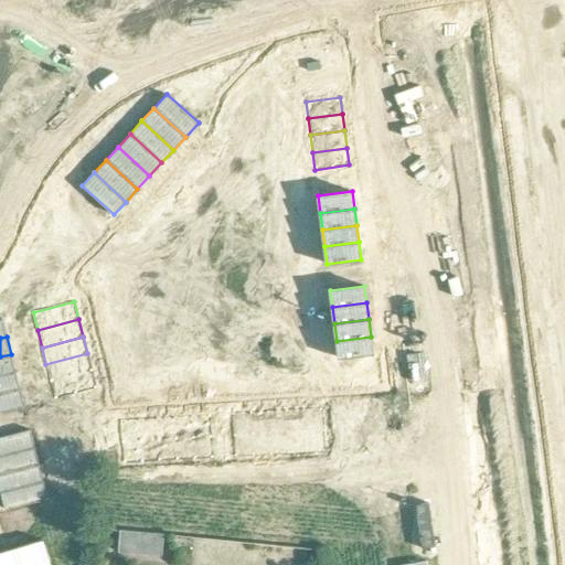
[(371,337),(337,341),(339,359),(373,353),(371,337)]
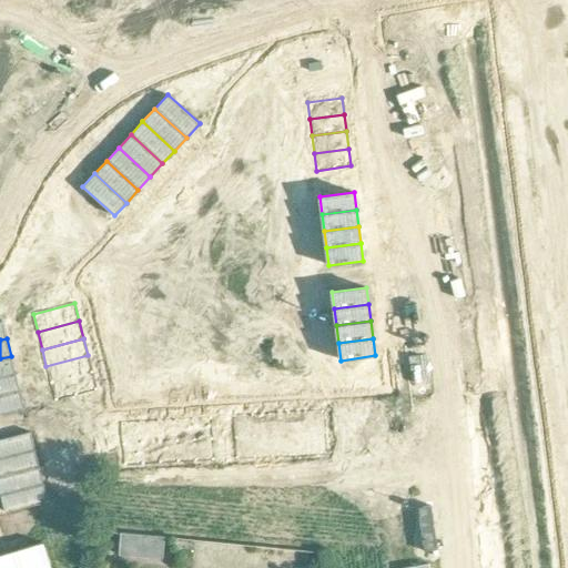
[(88,355),(46,366),(50,383),(92,373),(88,355)]
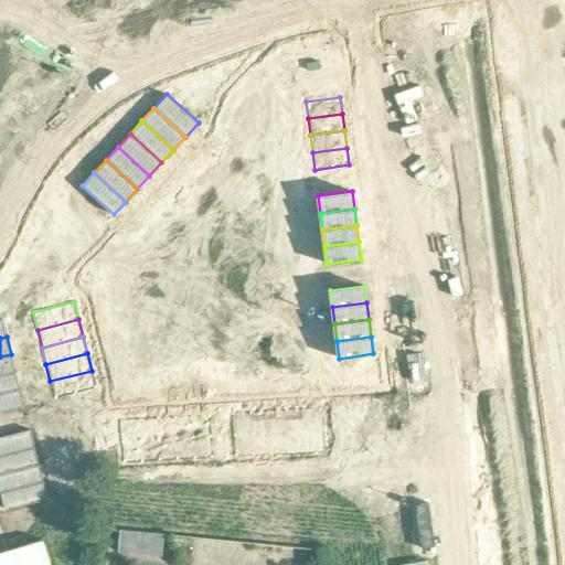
[(11,354),(0,356),(0,374),(16,371),(11,354)]
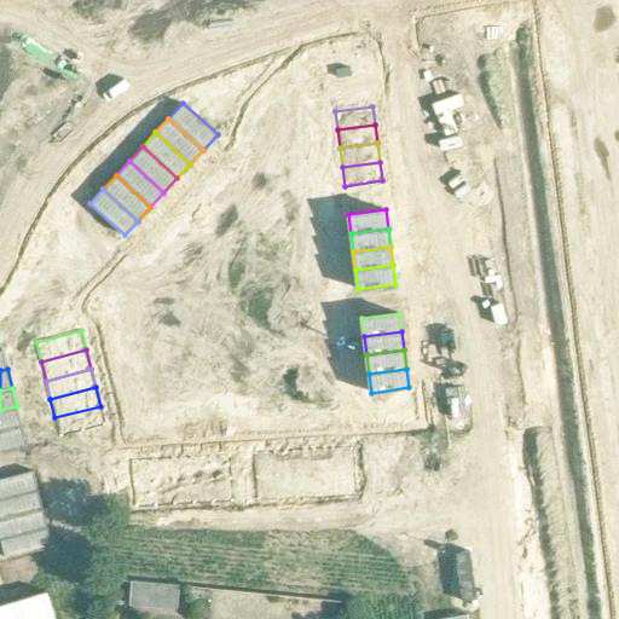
[(17,406),(0,410),(0,431),(22,426),(17,406)]
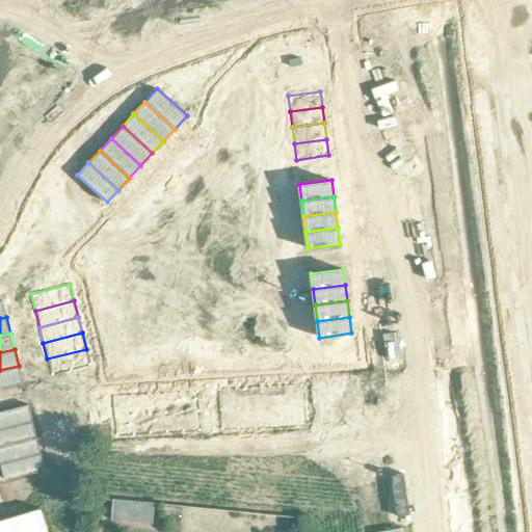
[(86,349),(47,358),(52,376),(90,366),(86,349)]
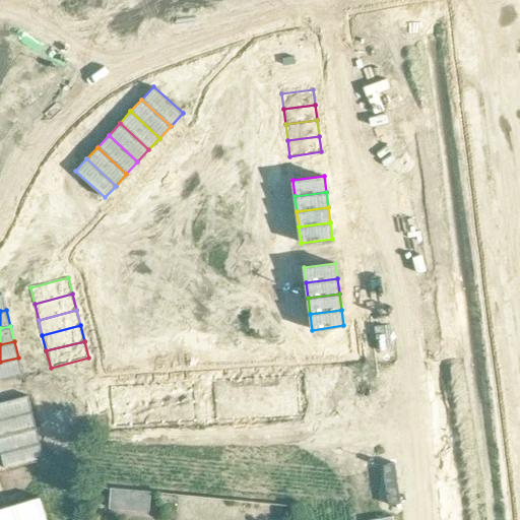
[(18,358),(0,362),(0,379),(22,374),(18,358)]
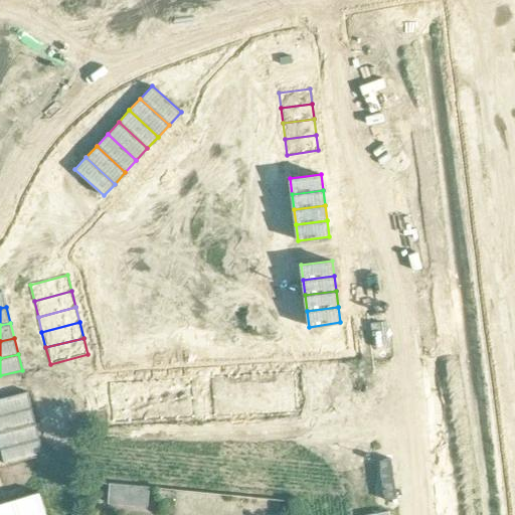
[(294,373),(277,374),(279,413),(296,412),(294,373)]
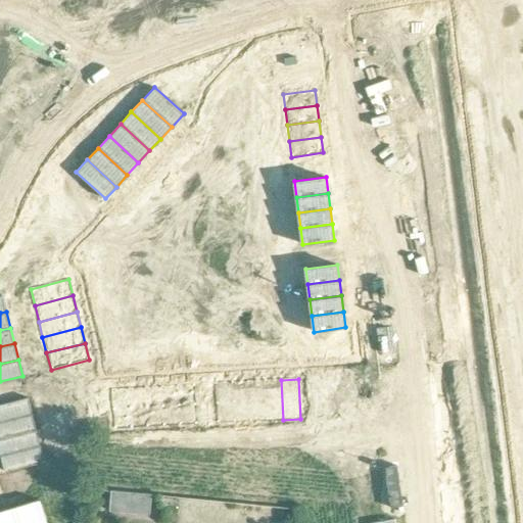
[(281,380),(265,381),(267,421),(283,420),(281,380)]
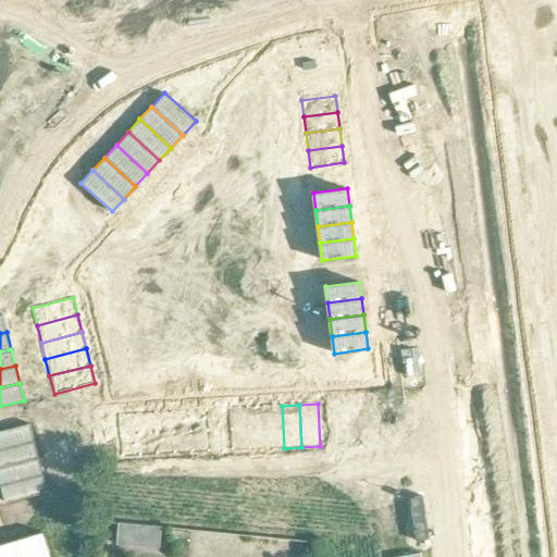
[(282,406),(264,407),(267,449),(284,448),(282,406)]
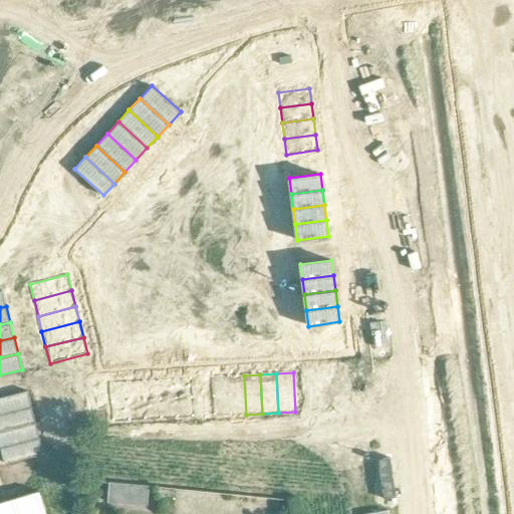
[(244,375),(228,376),(230,415),(246,415),(244,375)]
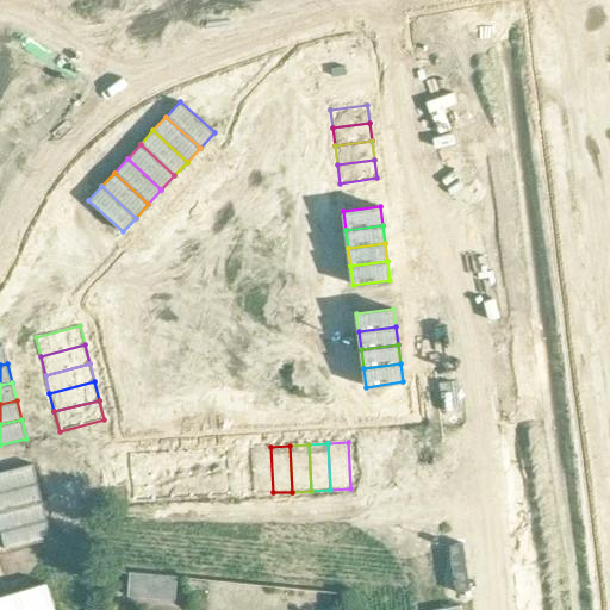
[(271,447),(250,448),(254,493),(273,492),(271,447)]
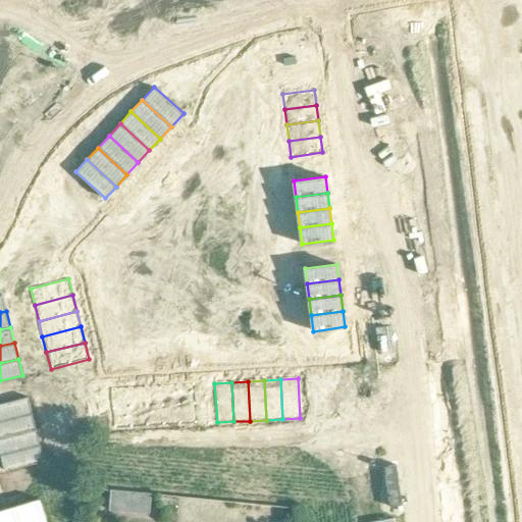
[(194,384),(177,385),(179,425),(197,424),(194,384)]
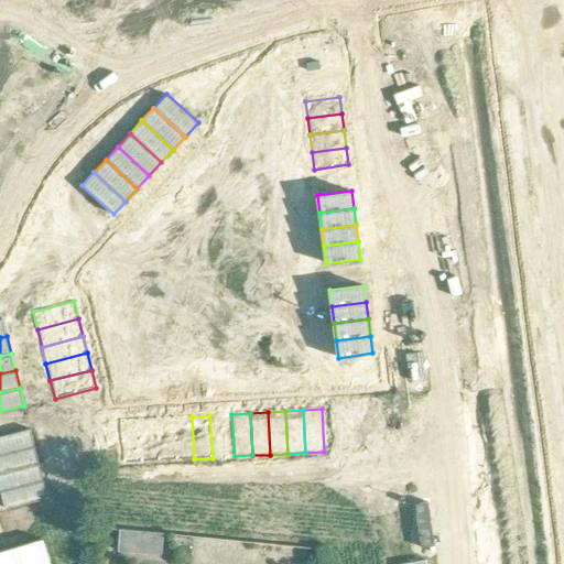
[(192,416),(174,418),(176,461),(194,459),(192,416)]
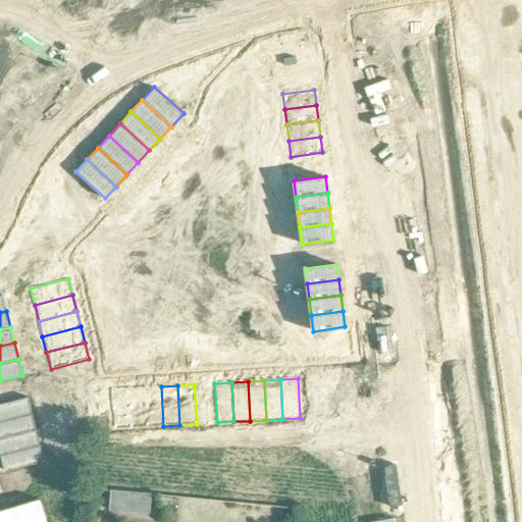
[(161,386),(145,387),(147,426),(163,426),(161,386)]
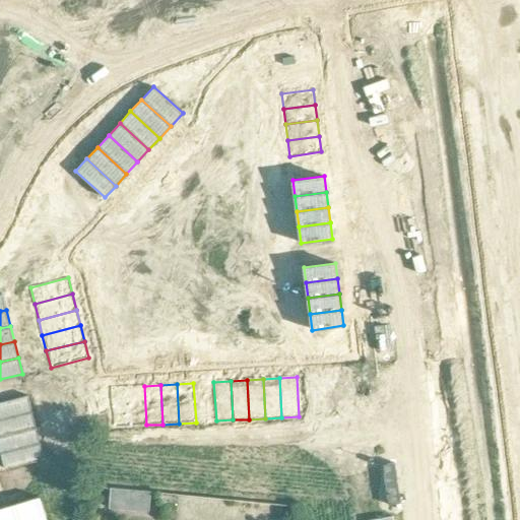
[(144,386),(128,387),(130,426),(146,425),(144,386)]
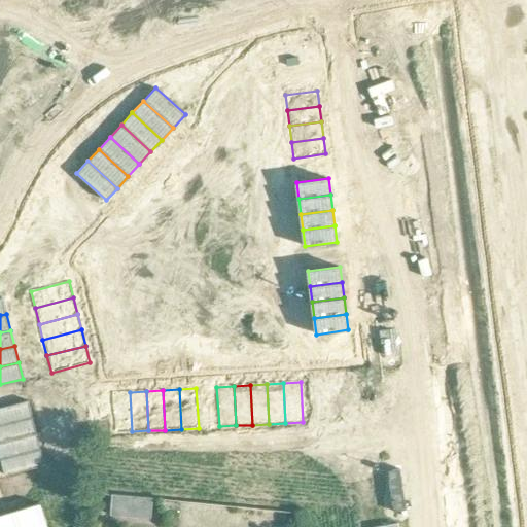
[(130,392),(112,393),(115,432),(132,431),(130,392)]
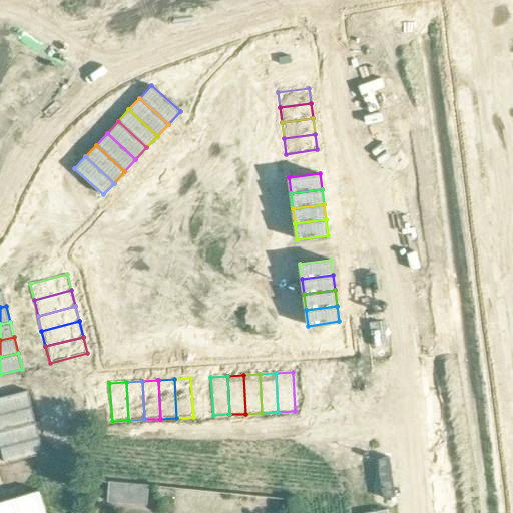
[(27,390),(0,396),(0,414),(31,406),(27,390)]
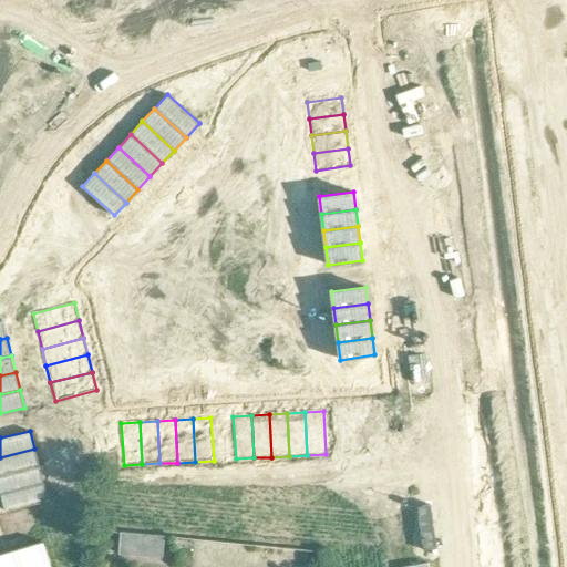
[(34,449),(0,457),(0,475),(39,466),(34,449)]
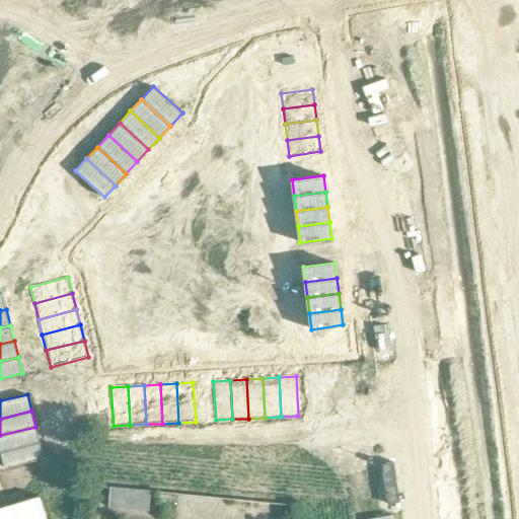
[(35,427),(0,435),(0,446),(1,452),(40,442),(35,427)]
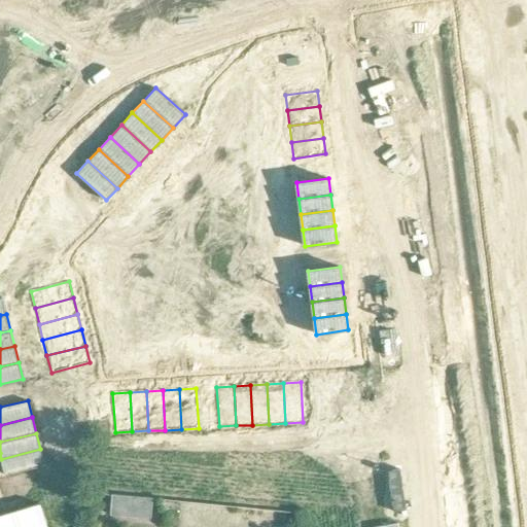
[(40,449),(1,459),(5,476),(44,465),(40,449)]
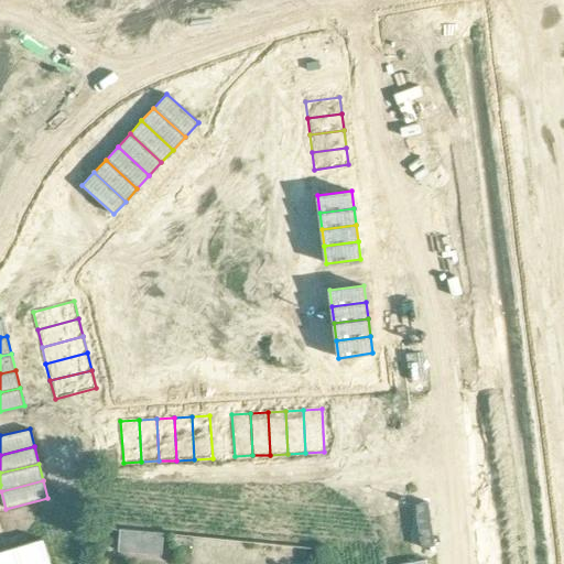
[(120,530),(118,551),(161,555),(163,534),(163,533),(120,529),(120,530)]
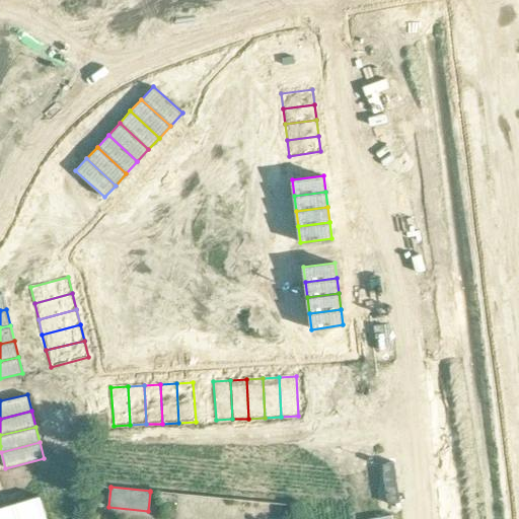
[(47,518),(40,494),(0,505),(0,518),(47,518)]
